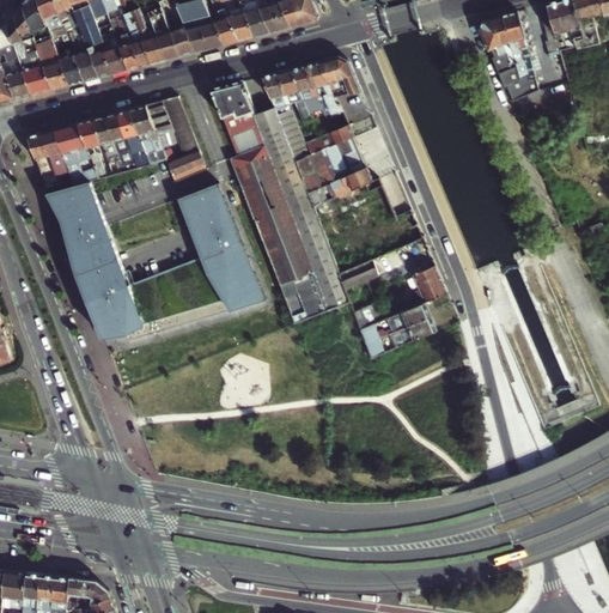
[(46,26),(35,0),(24,0),(20,5),(30,32),(38,30),(46,26)]
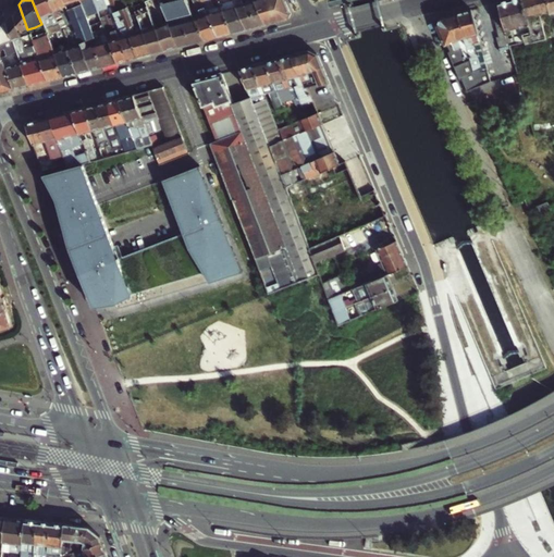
[(51,13),(46,0),(32,0),(41,24),(44,32),(45,35),(58,29),(58,27),(51,13)]
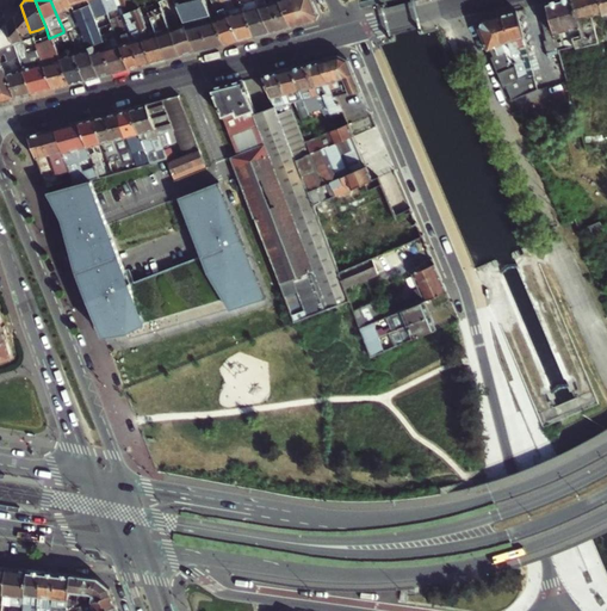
[(69,4),(67,0),(50,0),(56,14),(63,30),(63,32),(69,30),(78,26),(72,10),(69,4)]
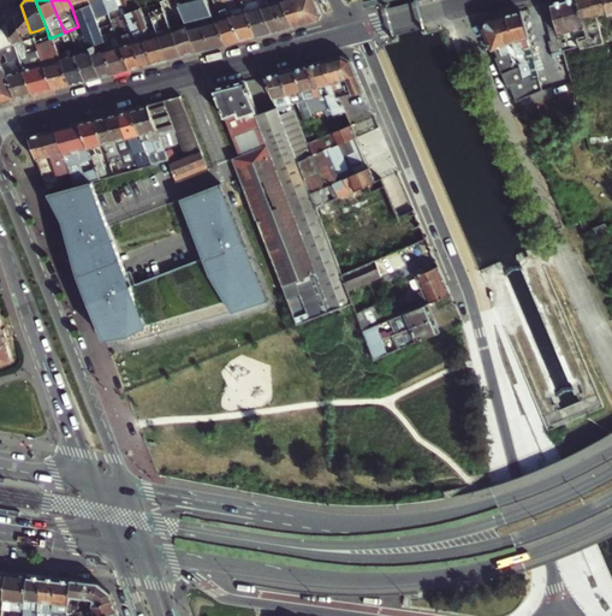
[(100,0),(101,3),(101,4),(104,10),(108,21),(116,18),(110,1),(111,0),(100,0)]
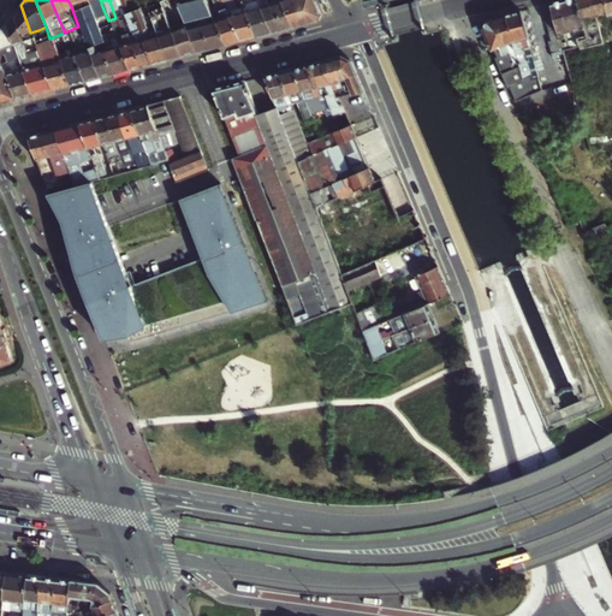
[(125,0),(116,0),(123,15),(130,12),(126,3),(125,0)]
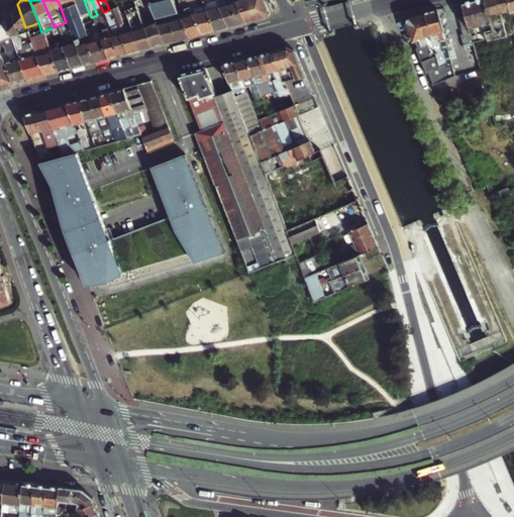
[(126,54),(140,49),(122,7),(118,9),(116,5),(113,0),(111,0),(106,2),(109,10),(126,54)]
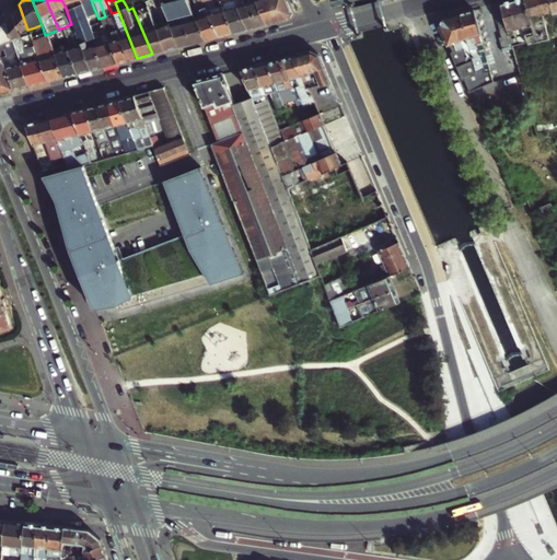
[(165,19),(160,4),(154,7),(152,0),(129,0),(131,3),(132,8),(152,54),(177,47),(165,19)]
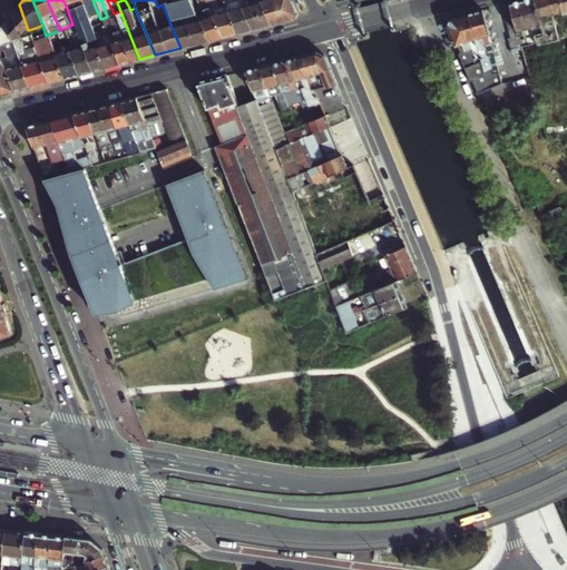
[(181,48),(194,45),(173,0),(165,0),(173,17),(168,19),(181,48)]
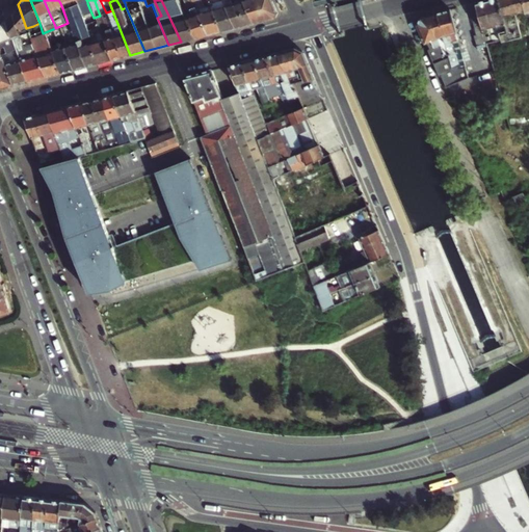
[(162,0),(161,0),(181,42),(193,38),(175,0),(162,0)]
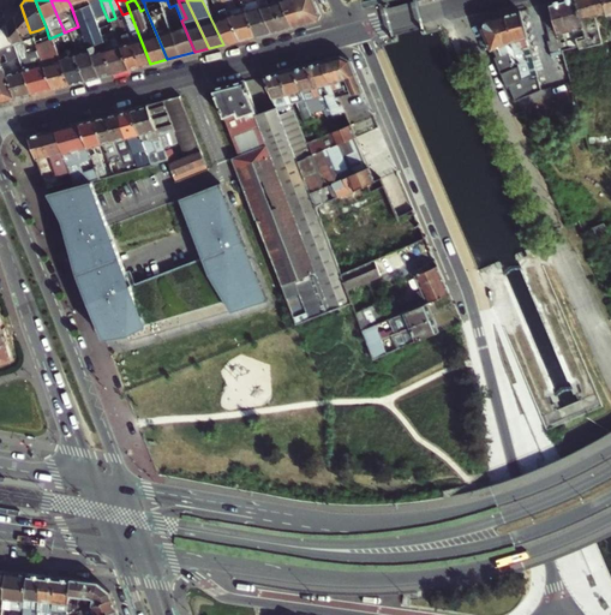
[(238,40),(226,15),(219,0),(202,0),(223,45),(238,40)]
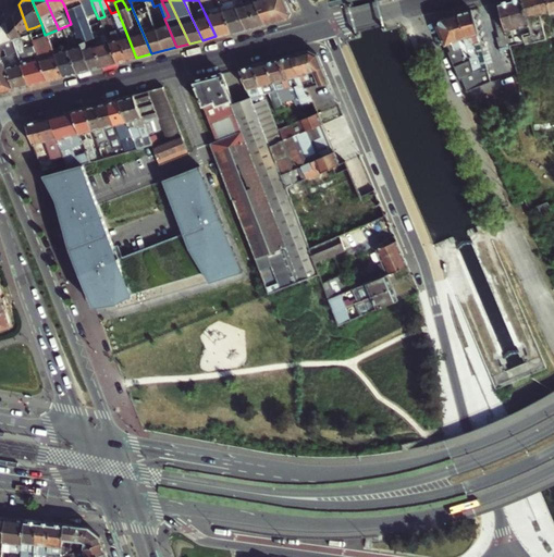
[(214,15),(208,0),(198,0),(205,13),(216,36),(229,33),(219,12),(214,15)]
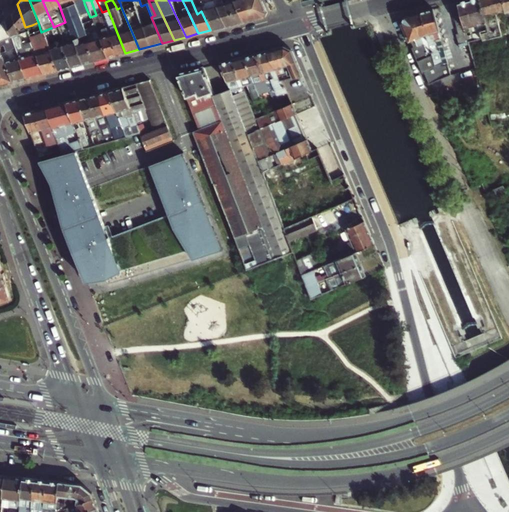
[(197,3),(201,11),(210,30),(225,26),(216,8),(208,11),(203,0),(200,0),(201,1),(197,3)]
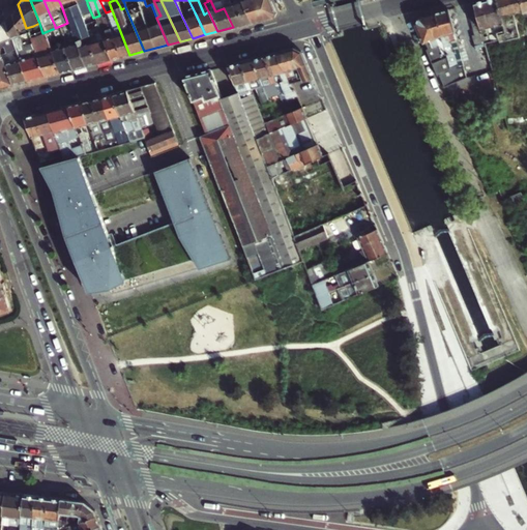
[(220,0),(224,8),(233,27),(243,25),(233,3),(229,4),(227,0),(220,0)]
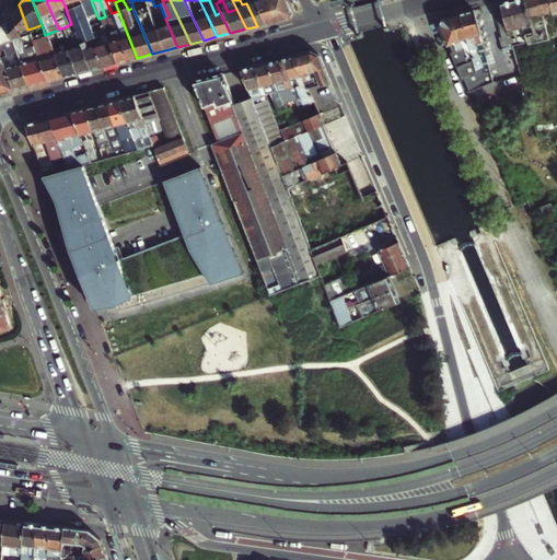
[(265,24),(253,0),(244,0),(246,3),(257,26),(265,24)]
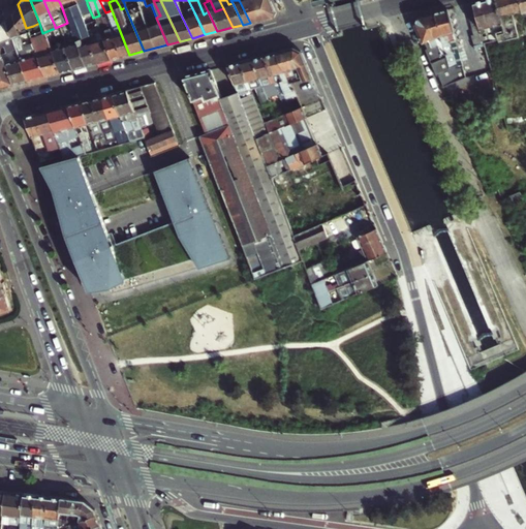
[(267,0),(239,0),(250,23),(271,18),(273,13),(267,0)]
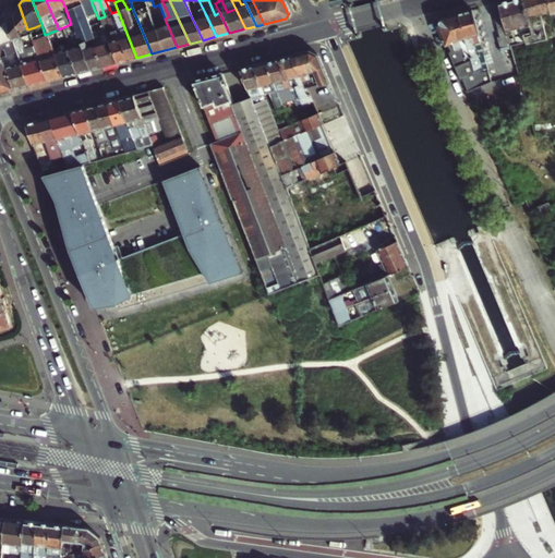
[(507,39),(508,45),(523,41),(522,34),(529,32),(520,0),(506,0),(497,2),(506,36),(511,35),(513,37),(507,39)]
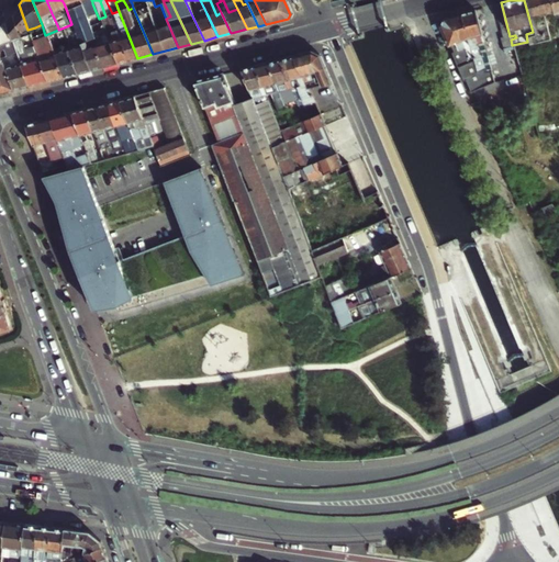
[(527,42),(512,45),(512,46),(536,138),(538,147),(558,142),(558,42),(555,23),(549,0),(524,0),(533,32),(526,34),(527,42)]
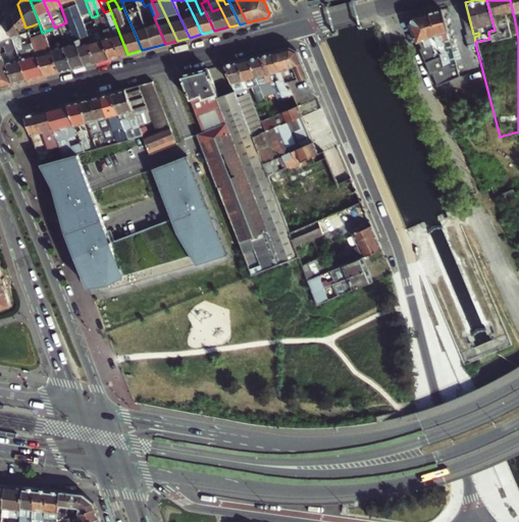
[(518,0),(510,0),(515,21),(518,20),(518,0)]
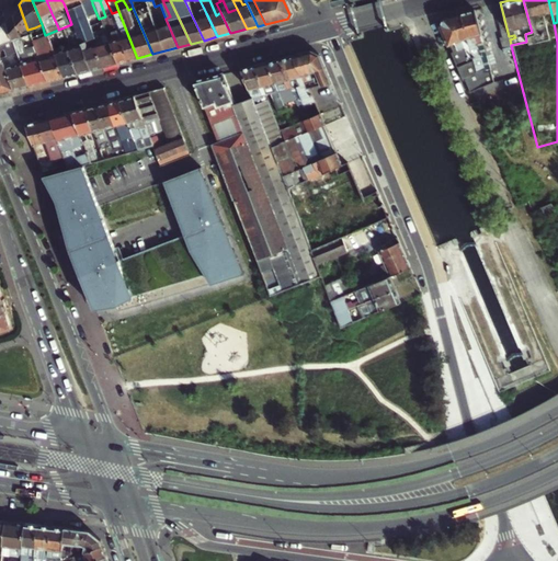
[(509,36),(500,2),(492,4),(501,37),(498,38),(501,49),(511,46),(511,45),(510,39),(509,36)]
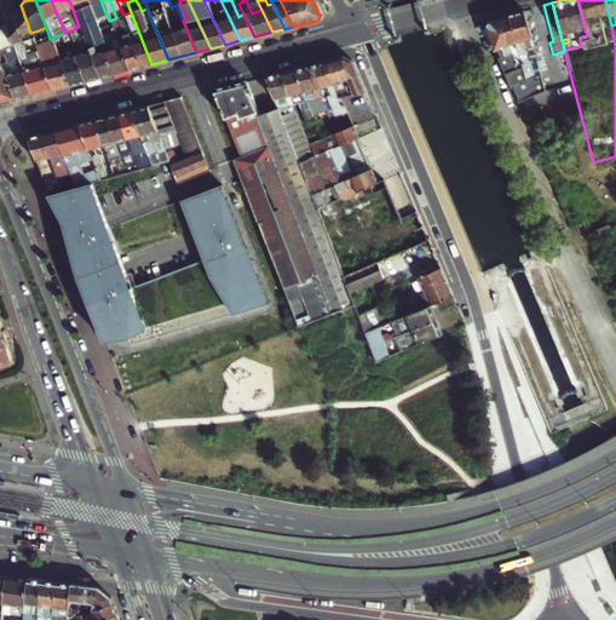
[(29,42),(34,41),(30,33),(21,5),(11,16),(21,42),(28,39),(29,42)]
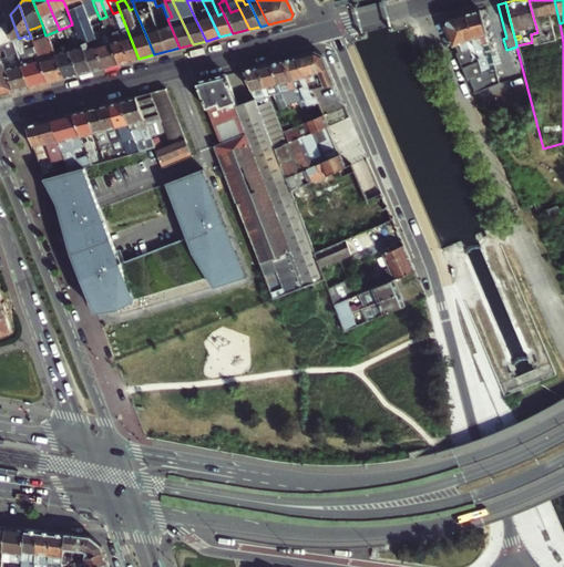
[(89,28),(80,4),(71,8),(67,9),(72,24),(75,32),(89,28)]
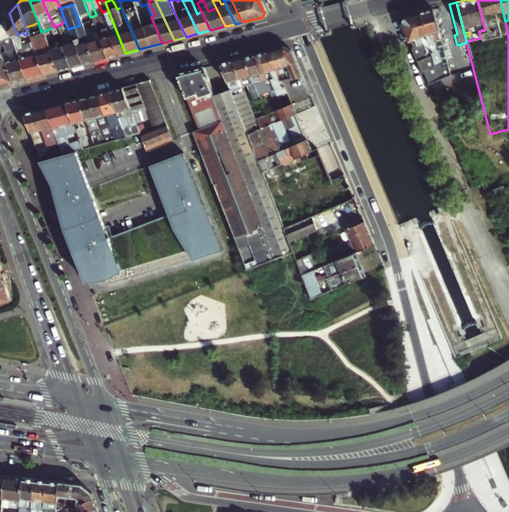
[(441,49),(431,9),(419,12),(427,45),(429,51),(430,55),(432,65),(441,63),(438,50),(441,49)]
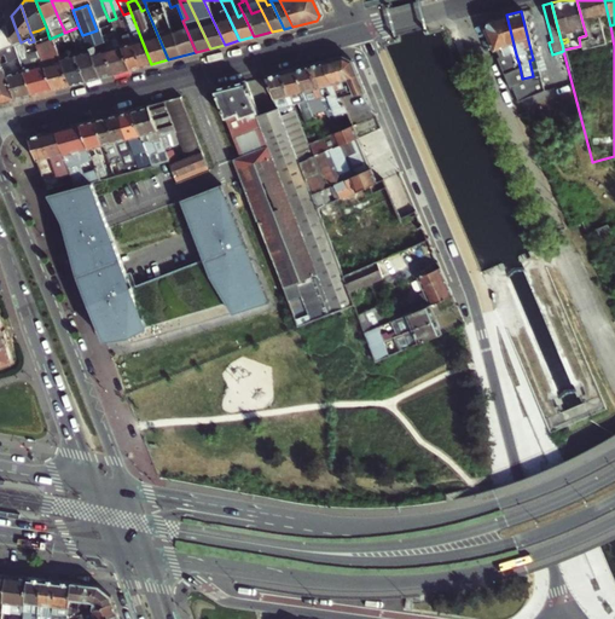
[(151,64),(131,12),(123,15),(127,25),(129,32),(126,33),(129,40),(139,67),(151,64)]
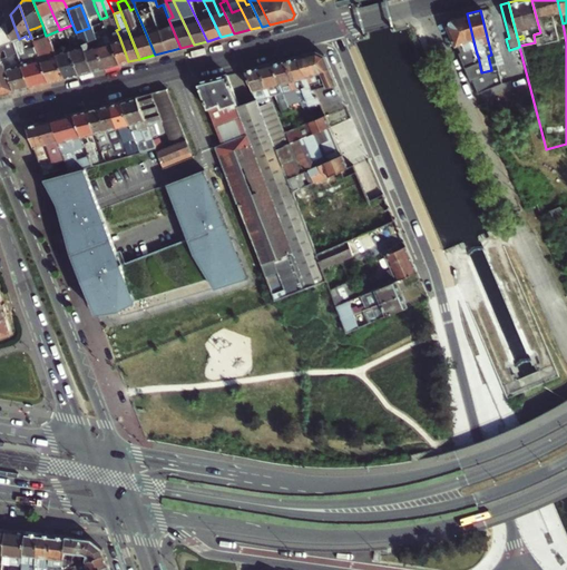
[(476,50),(467,13),(456,17),(471,52),(476,50)]
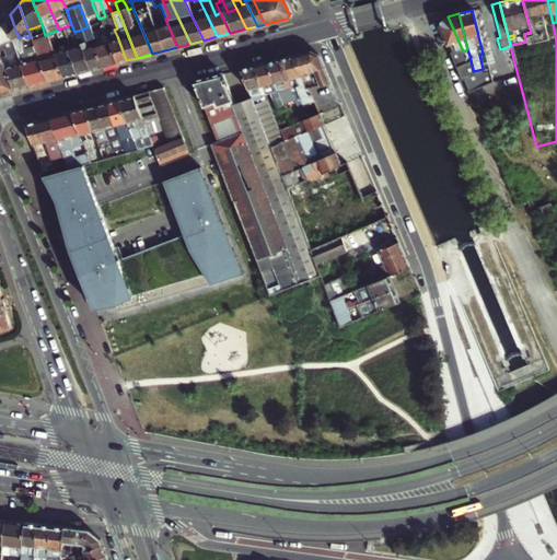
[(13,46),(15,53),(27,86),(47,81),(42,68),(31,37),(26,38),(25,35),(19,38),(10,14),(3,21),(13,46)]
